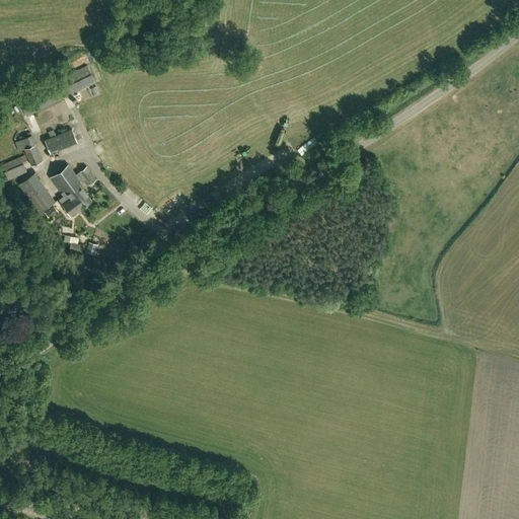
[(18,99),(25,116),(94,81),(86,66),(18,99)]
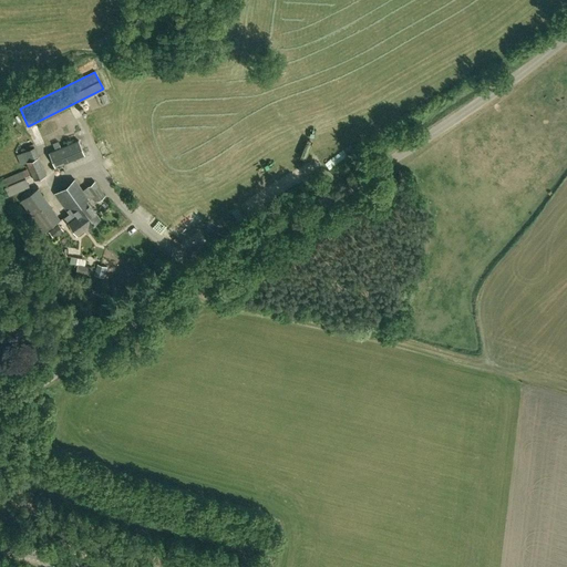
[(83,155),(78,141),(49,153),(54,167),(83,155)]
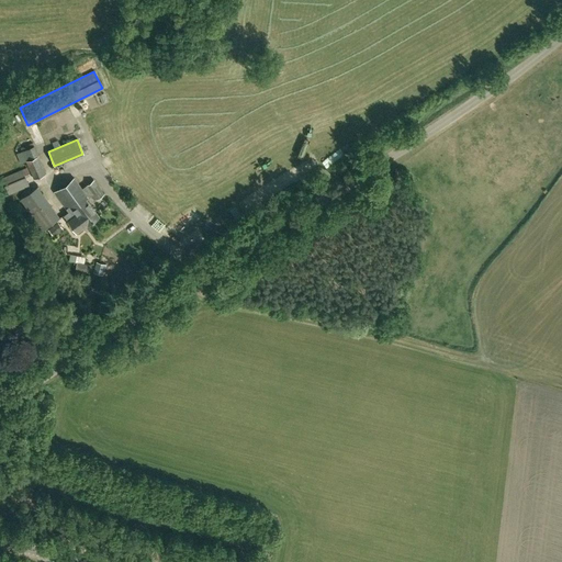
[(25,161),(24,163),(33,180),(46,175),(38,156),(37,156),(33,145),(21,150),(25,161)]
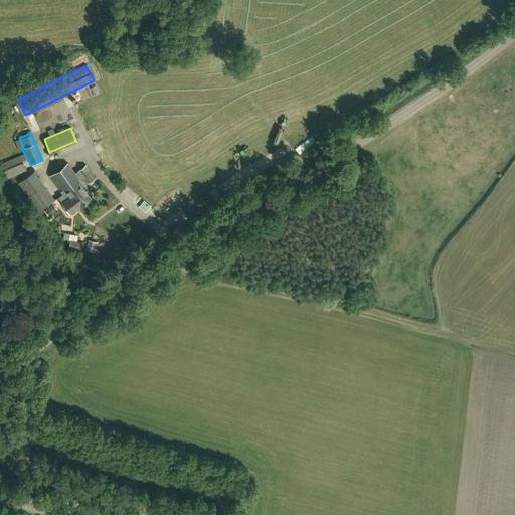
[(284,152),(277,155),(279,160),(286,158),(284,152)]
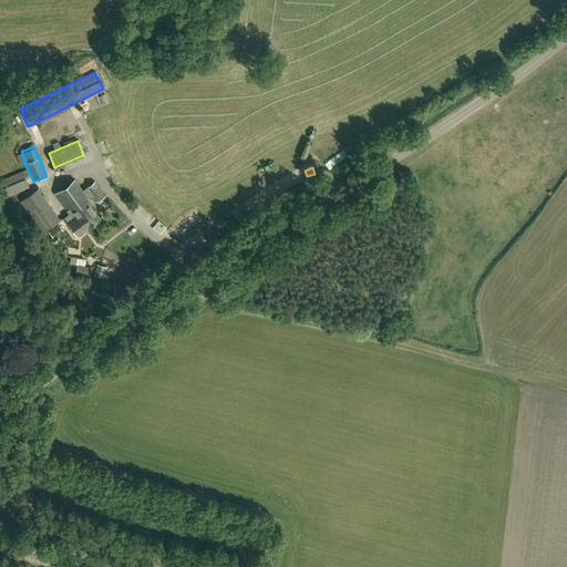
[(28,187),(24,179),(30,177),(27,169),(1,179),(8,196),(28,187)]
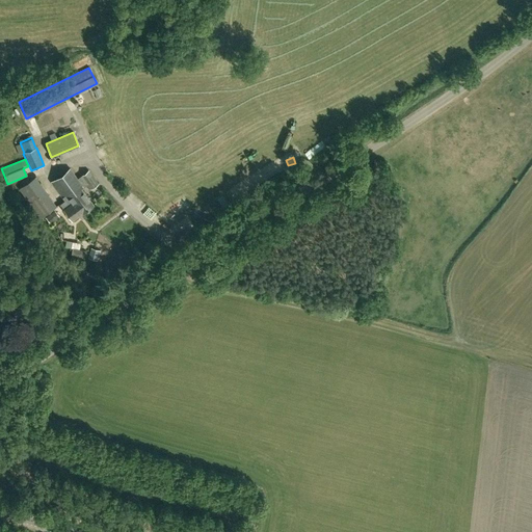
[(51,181),(62,196),(64,200),(59,204),(71,219),(81,212),(81,213),(92,205),(81,188),(87,184),(90,189),(98,184),(88,170),(77,179),(70,168),(51,181)]
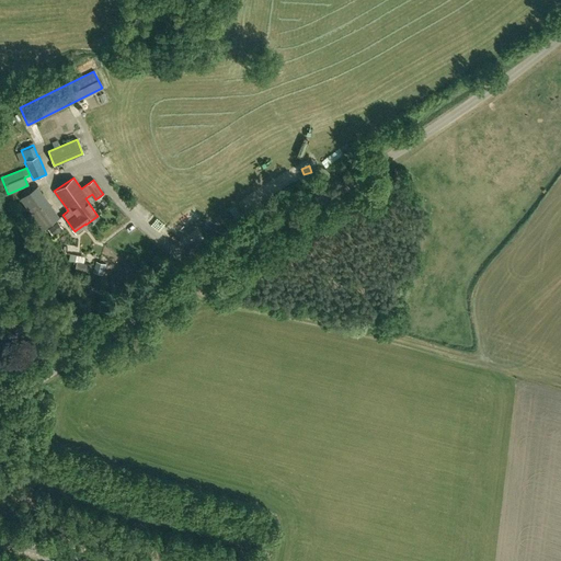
[(37,186),(21,198),(43,229),(59,217),(37,186)]
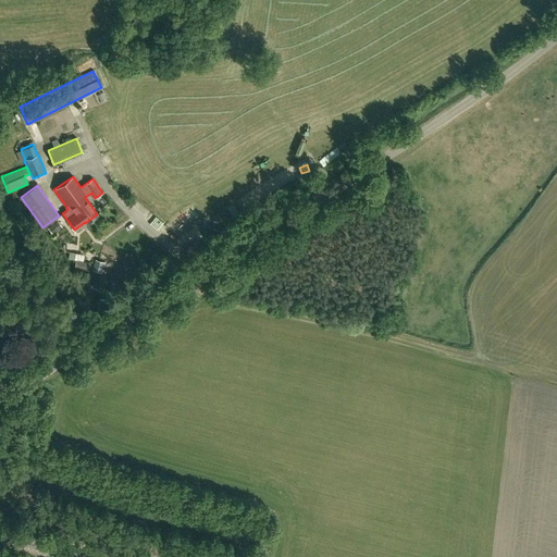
[(181,218),(187,229),(193,226),(187,214),(181,218)]
